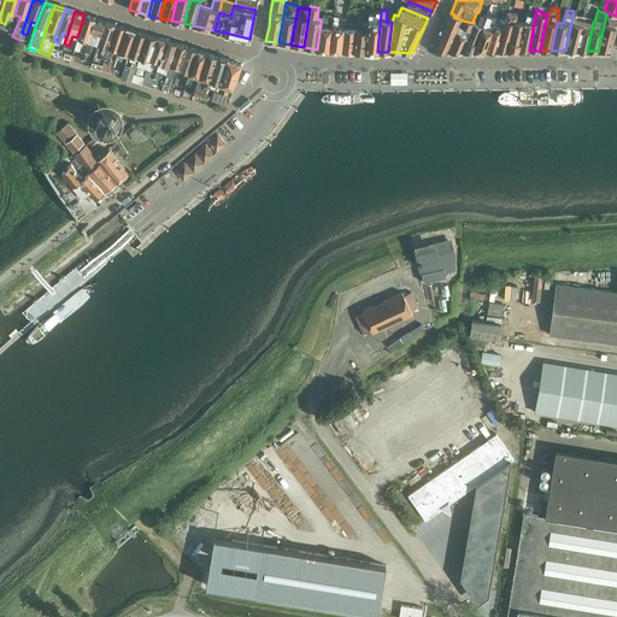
[(377,52),(381,12),(376,11),(376,13),(369,12),(368,21),(368,22),(365,52),(377,52)]
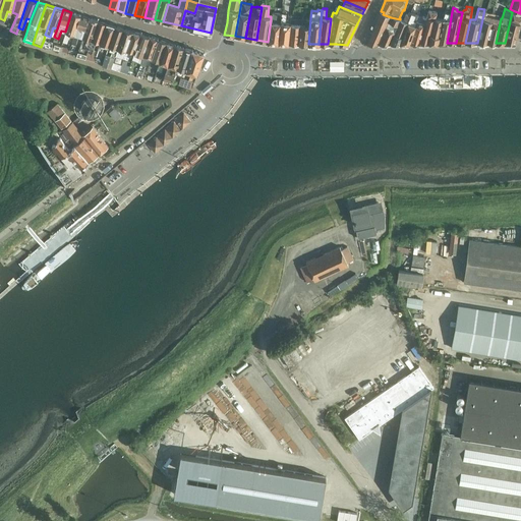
[(427,43),(433,20),(437,12),(428,9),(426,17),(419,43),(427,43)]
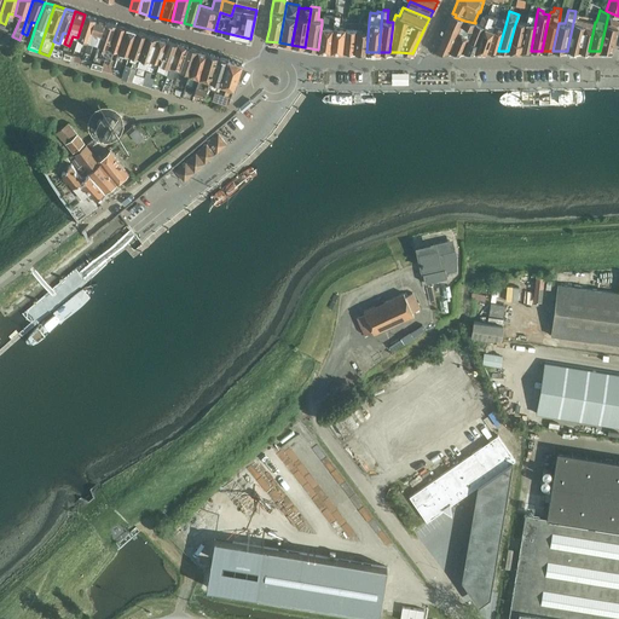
[(531,51),(537,13),(528,11),(525,25),(520,51),(531,51)]
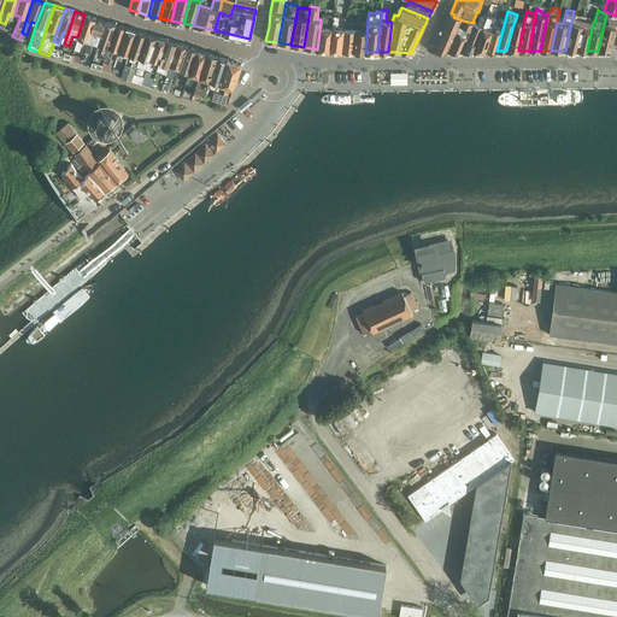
[(328,51),(333,13),(328,12),(325,24),(321,23),(317,50),(328,51)]
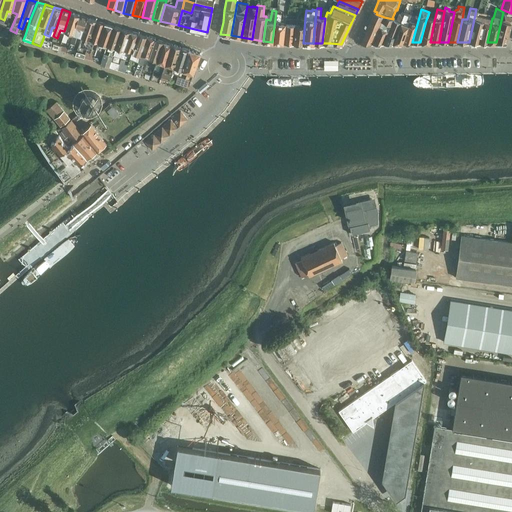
[(283,42),(285,23),(285,22),(279,21),(280,11),(276,11),(272,42),(283,42)]
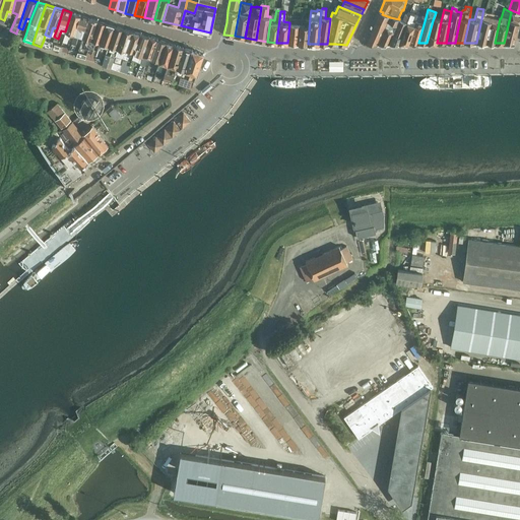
[(388,20),(390,17),(382,14),(383,12),(380,11),(373,27),(366,44),(377,44),(386,26),(388,20)]
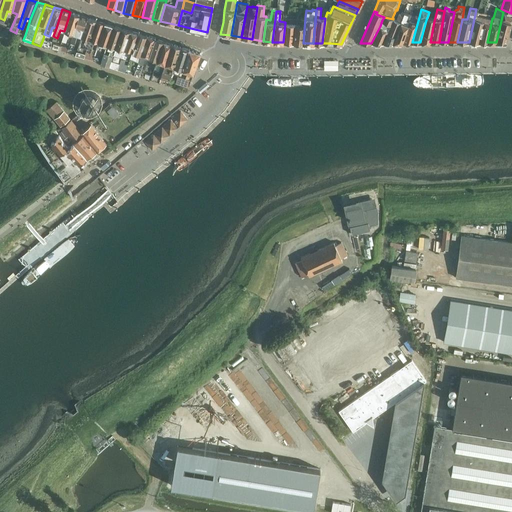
[(393,42),(403,12),(401,11),(400,14),(398,13),(396,19),(393,18),(393,19),(391,23),(389,29),(383,42),(393,42)]
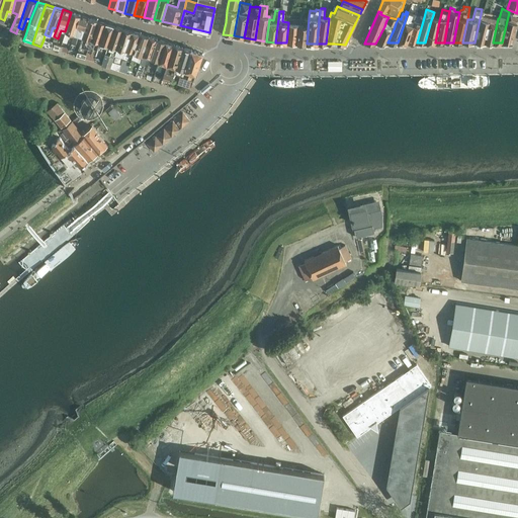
[(73,34),(80,15),(71,12),(65,31),(60,47),(59,53),(60,50),(67,53),(69,49),(63,47),(64,41),(66,42),(67,38),(68,38),(69,35),(69,33),(73,34)]
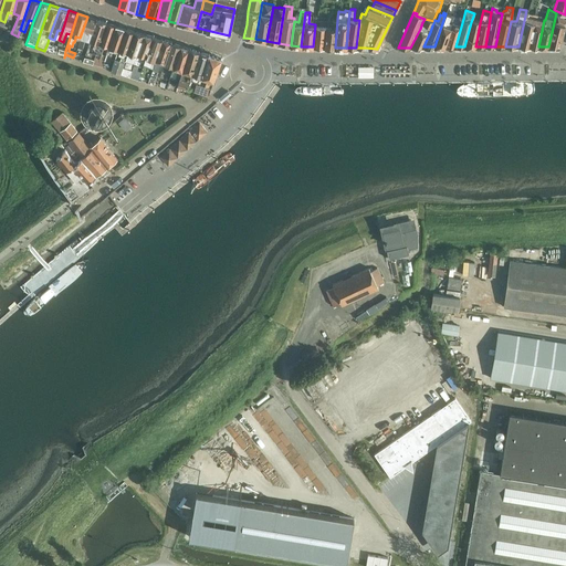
[(451,16),(446,13),(435,46),(444,46),(451,25),(448,24),(451,16)]
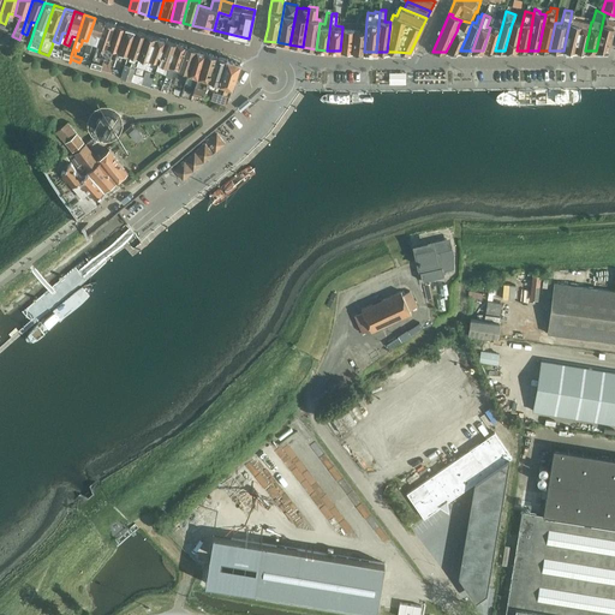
[(604,15),(596,51),(608,51),(613,28),(614,28),(614,23),(614,19),(614,21),(610,18),(604,15)]
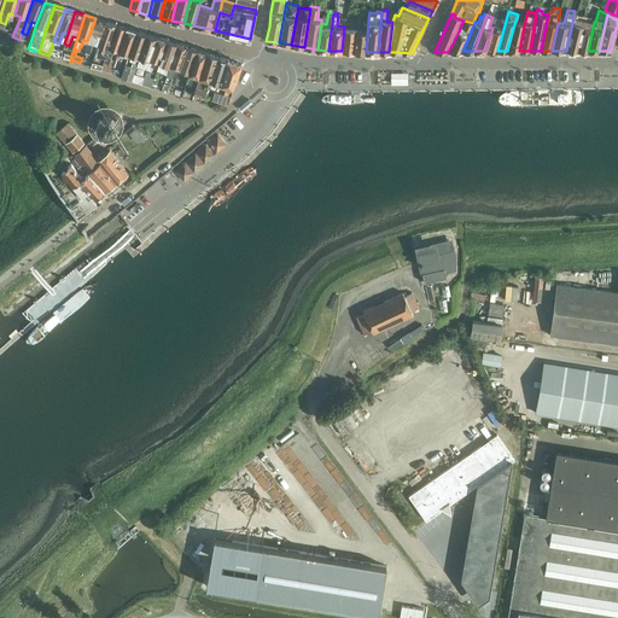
[(588,51),(594,22),(573,17),(566,51),(588,51)]
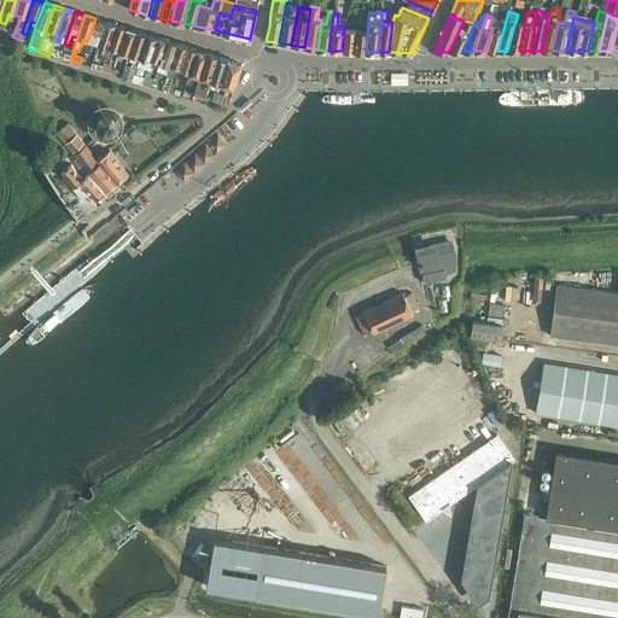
[(98,44),(105,21),(95,18),(87,41),(85,51),(89,53),(93,42),(98,44)]
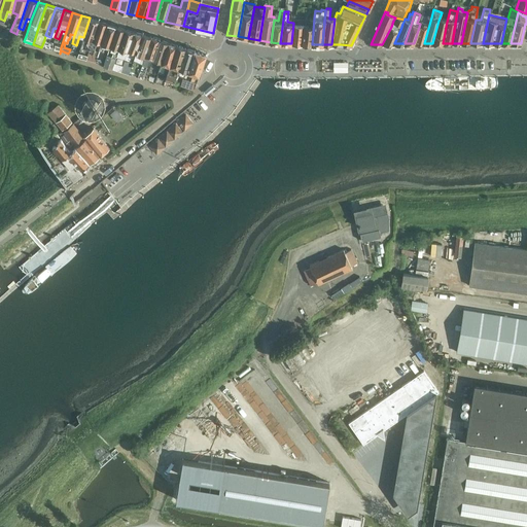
[(424,43),(431,18),(428,16),(428,19),(427,18),(425,23),(421,22),(420,24),(414,43),(424,43)]
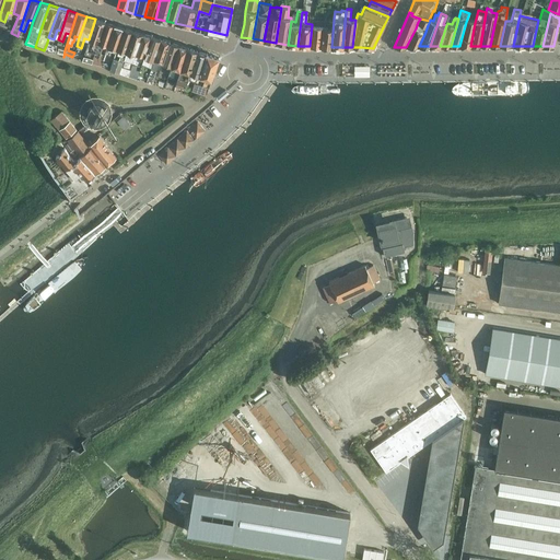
[(97,43),(104,22),(95,19),(89,39),(83,55),(81,60),(91,63),(94,54),(90,53),(91,49),(90,49),(92,42),(97,43)]
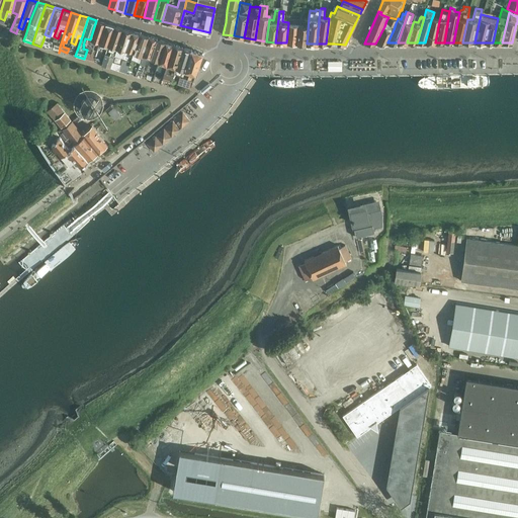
[(307,44),(309,18),(303,18),(298,17),(298,24),(296,44),(307,44)]
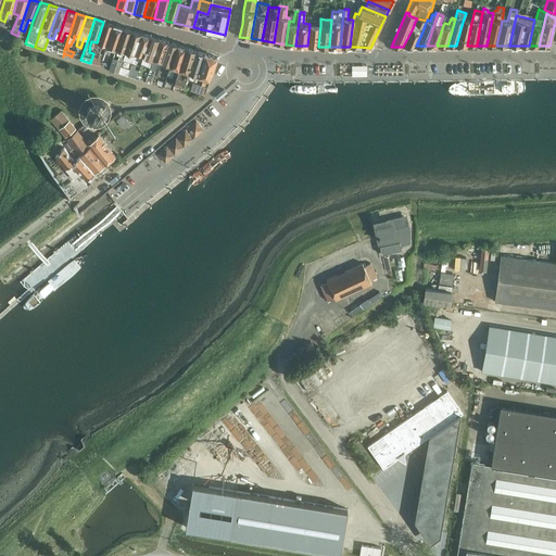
[(106,46),(113,25),(103,22),(97,42),(93,53),(90,63),(100,65),(103,55),(99,54),(99,52),(97,52),(97,50),(100,51),(101,43),(106,46)]
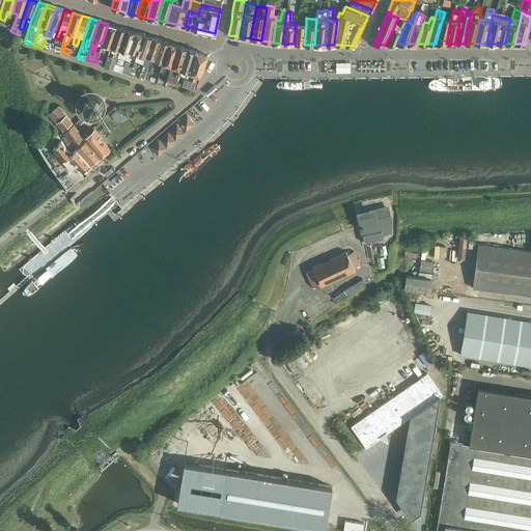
[(446,44),(450,22),(442,21),(436,44),(446,44)]
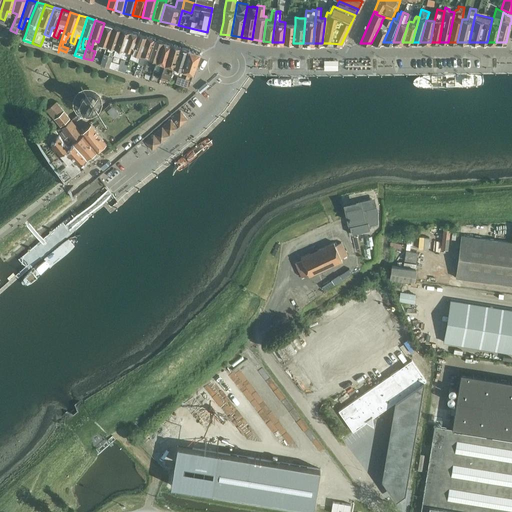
[(106,46),(112,25),(104,23),(98,42),(95,51),(92,60),(96,61),(101,47),(99,47),(100,44),(106,46)]
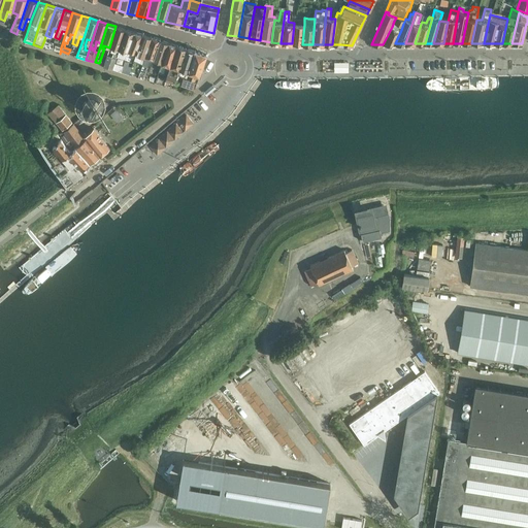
[(302,44),(304,25),(294,24),(292,43),(302,44)]
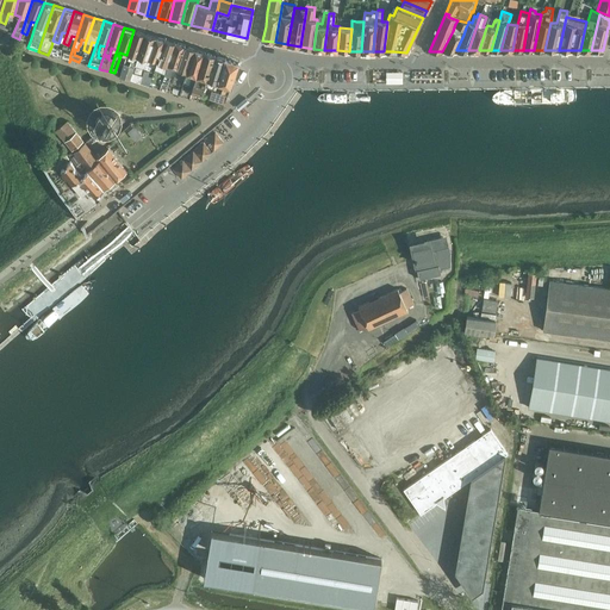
[(130,80),(144,33),(134,30),(126,55),(119,76),(130,80)]
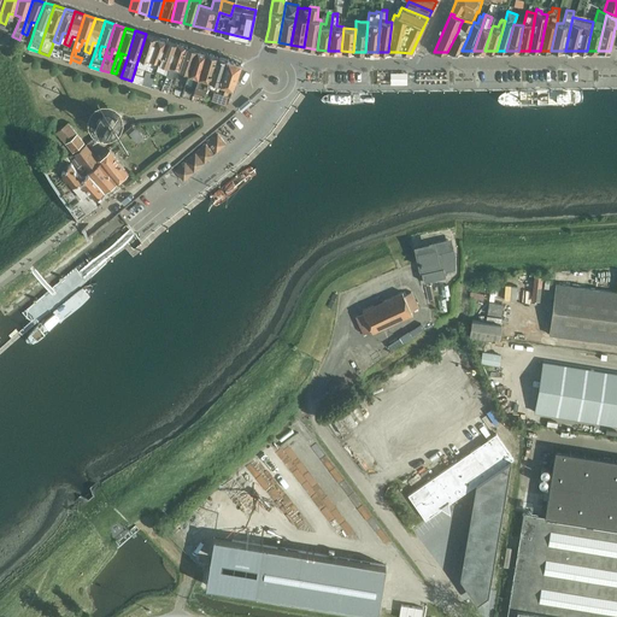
[(462,51),(469,35),(458,31),(447,52),(462,51)]
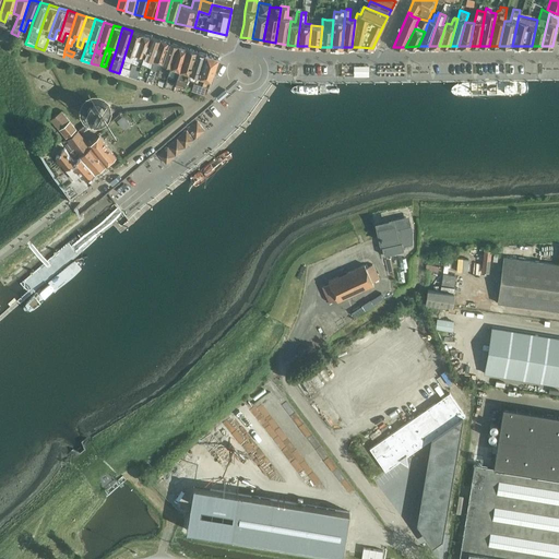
[(128,76),(141,33),(132,31),(119,73),(128,76)]
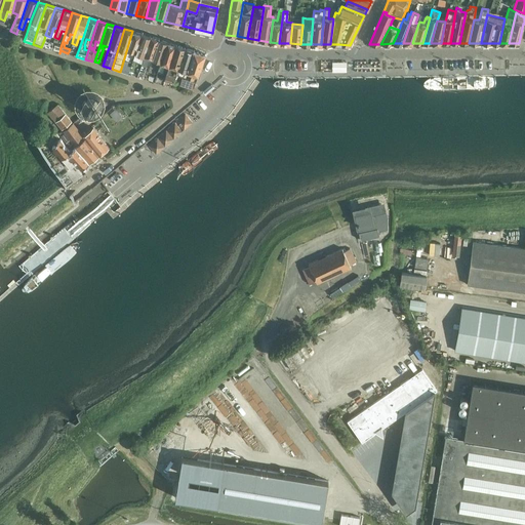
[(128,74),(140,34),(132,31),(120,72),(124,73),(128,74)]
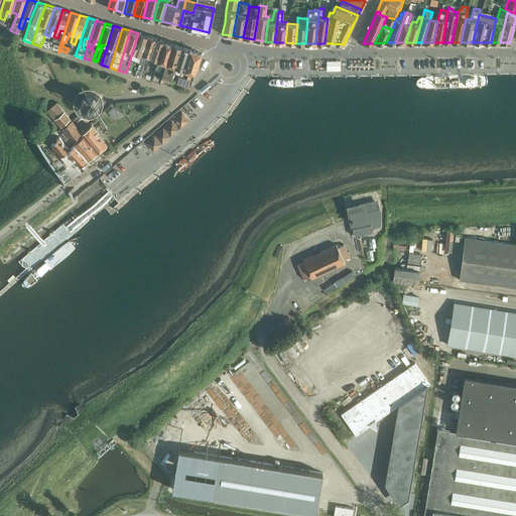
[(23,40),(25,35),(16,32),(16,33),(15,37),(23,40)]
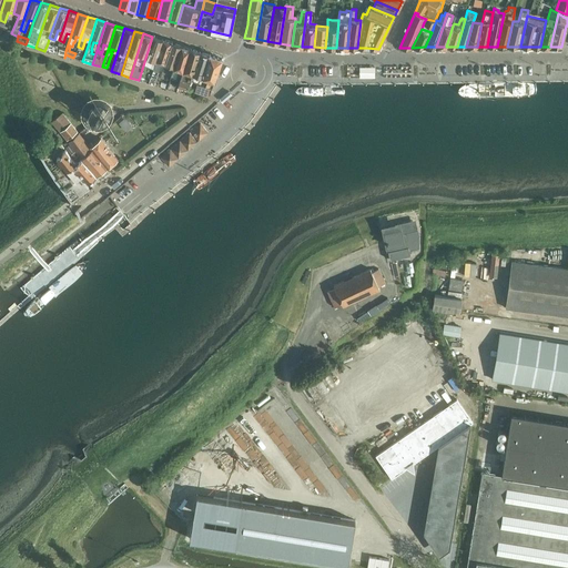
[(148,83),(162,39),(152,37),(139,80),(148,83)]
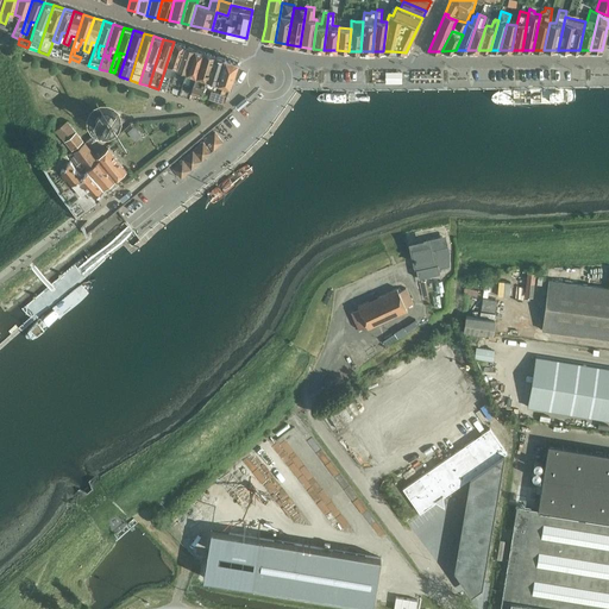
[(176,69),(184,45),(174,42),(158,89),(164,92),(170,75),(169,75),(171,67),(176,69)]
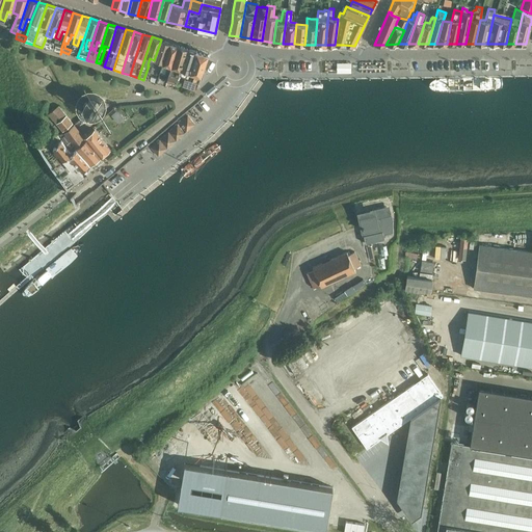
[(163,62),(169,43),(161,40),(154,60),(163,62)]
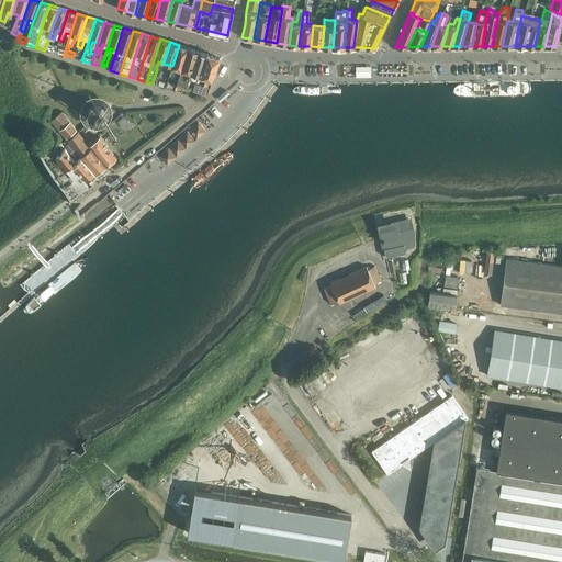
[(47,43),(44,51),(54,54),(56,46),(47,43)]
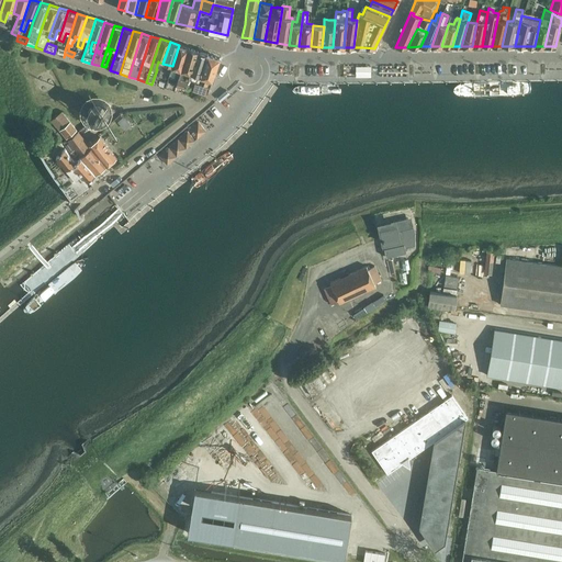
[(181,70),(188,47),(179,45),(172,66),(169,76),(173,77),(176,69),(181,70)]
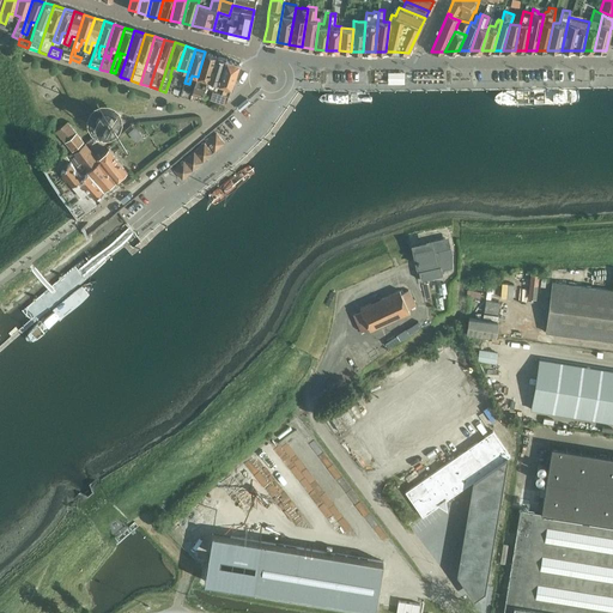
[(207,80),(216,55),(205,52),(198,77),(192,93),(202,97),(205,87),(202,86),(202,89),(198,86),(200,78),(207,80)]
